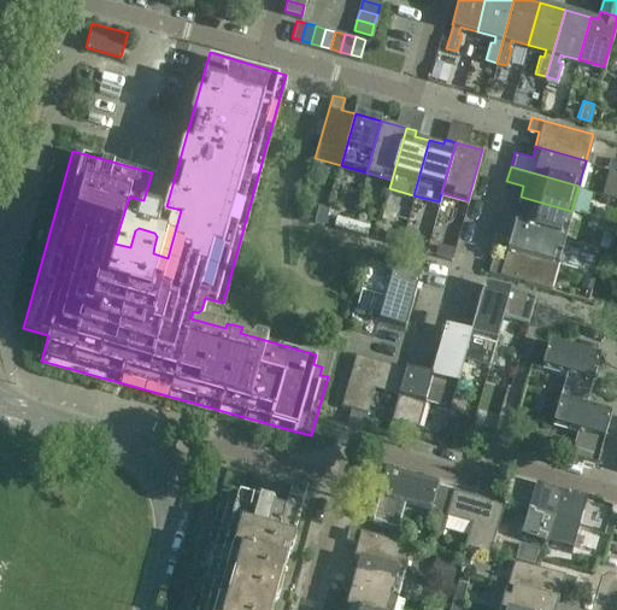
[(500,201),(497,216),(565,235),(571,211),(521,197),(518,206),(500,201)]
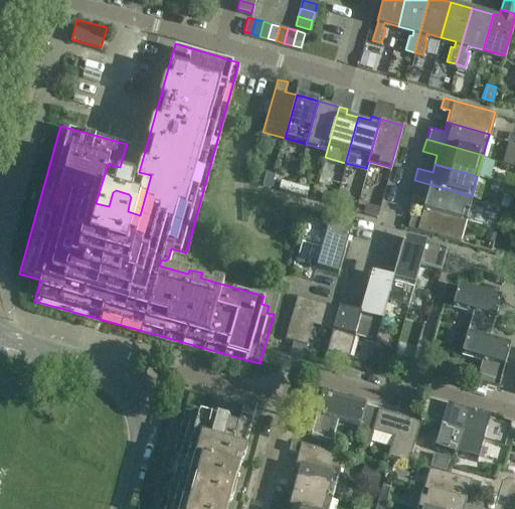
[(274,172),(258,167),(254,180),(270,184),(274,172)]
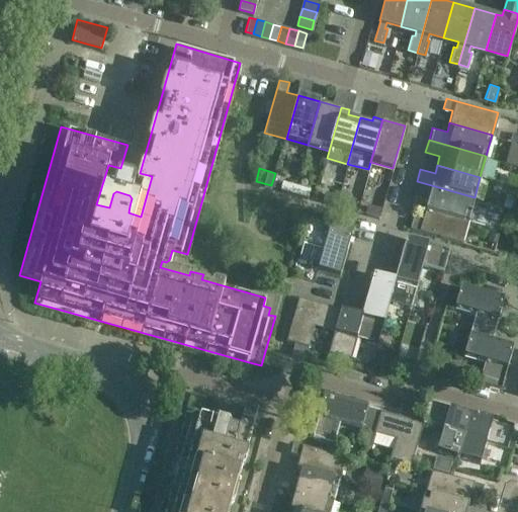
[(294,191),(296,183),(282,179),(280,187),(294,191)]
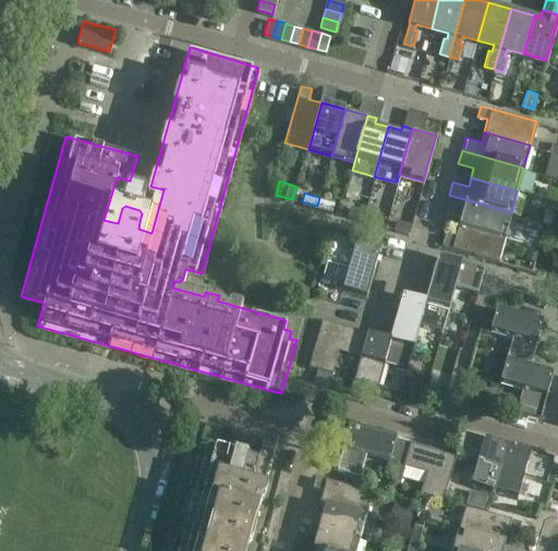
[(505,235),(511,212),(449,195),(446,209),(460,213),(458,222),(505,235)]
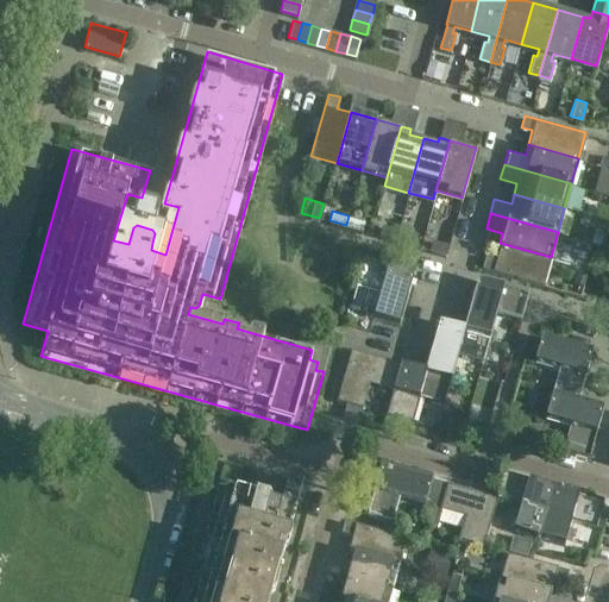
[(349,215),(346,225),(362,230),(364,219),(349,215)]
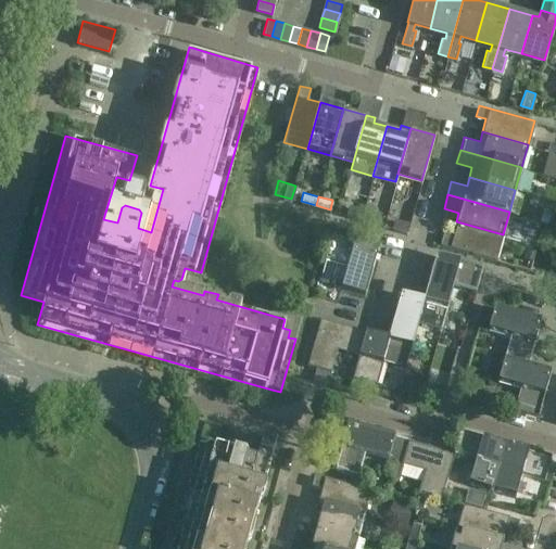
[(361,218),(363,209),(349,205),(345,214),(361,218)]
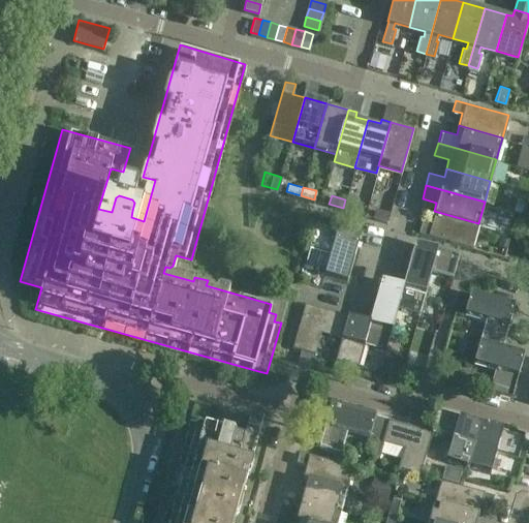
[(345,200),(343,208),(358,211),(360,203),(345,200)]
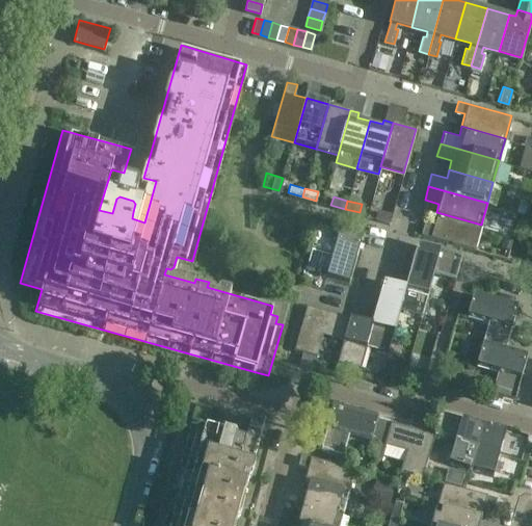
[(390,220),(392,212),(378,209),(375,217),(390,220)]
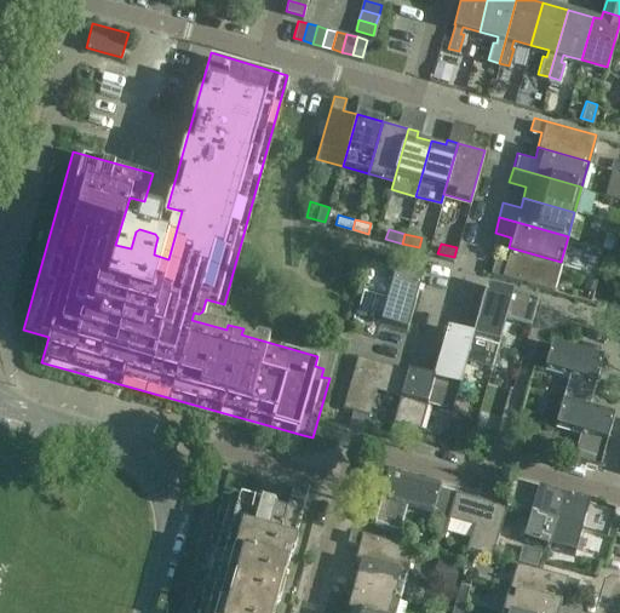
[(561,262),(509,247),(504,262),(493,259),(491,271),(552,288),(561,262)]
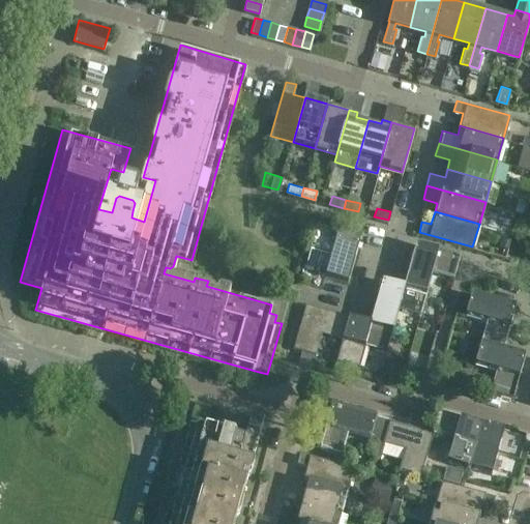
[(347,281),(350,269),(359,236),(316,224),(310,246),(330,253),(325,274),(347,281)]
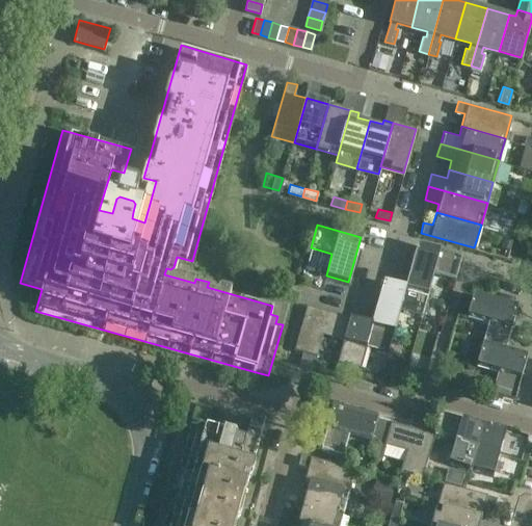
[(417,242),(405,285),(405,286),(427,292),(433,271),(455,277),(461,254),(417,242)]
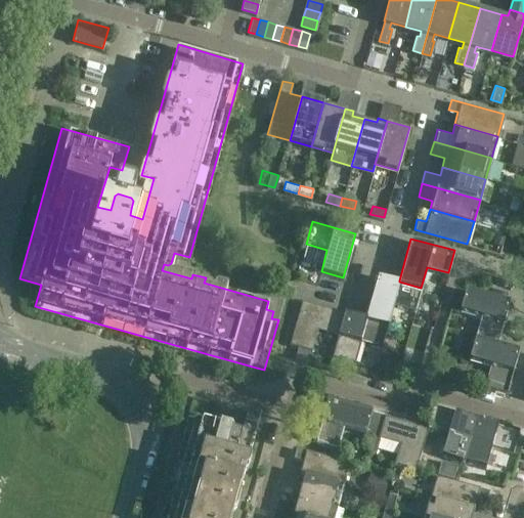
[(378,274),(365,317),(365,318),(387,325),(393,303),(415,309),(421,288),(399,282),(399,281),(378,274)]
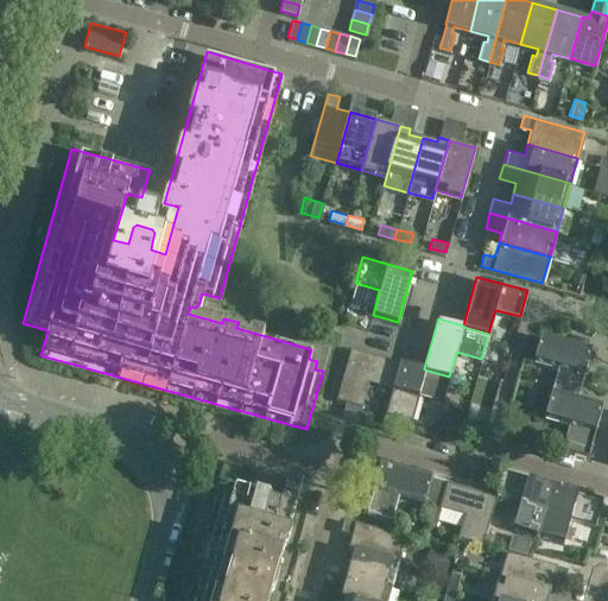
[(576,398),(577,397),(580,385),(590,347),(539,334),(533,360),(557,366),(550,391),(576,398)]
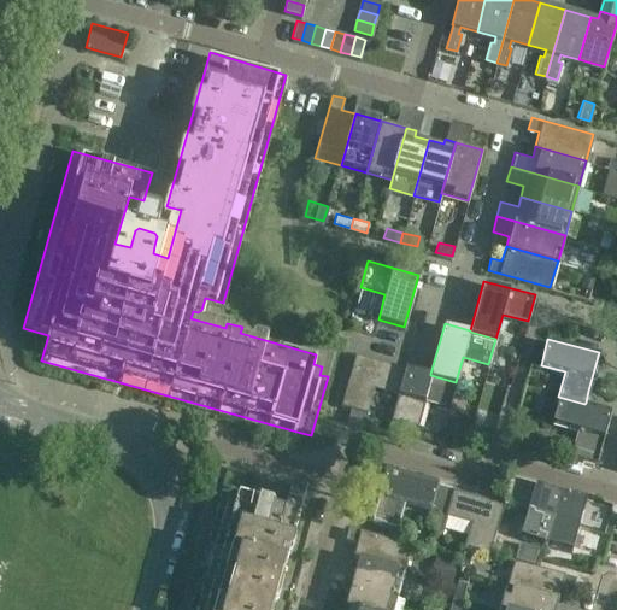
[(347,418),(364,423),(374,386),(398,393),(399,393),(406,367),(356,352),(341,404),(351,406),(347,418)]
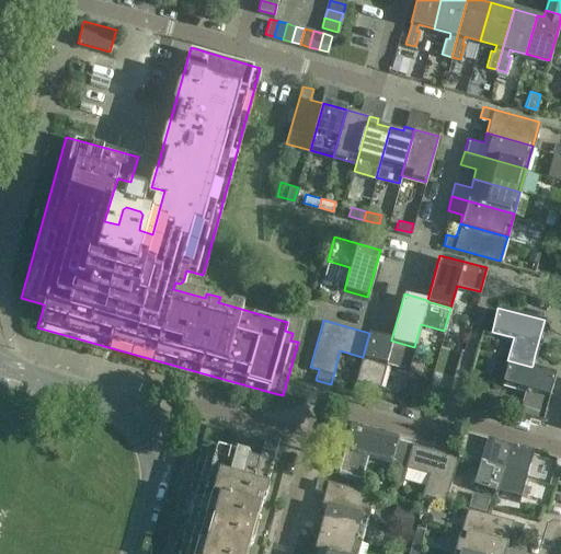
[(355,379),(376,385),(379,387),(386,364),(420,372),(424,358),(412,355),(414,347),(391,341),(391,339),(369,333),(363,357),(362,357),(355,379)]
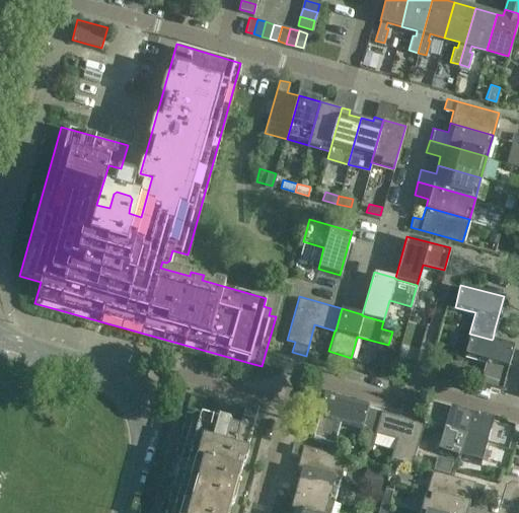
[(501,388),(505,377),(513,345),(493,339),(492,340),(469,334),(463,355),(486,361),(479,382),(501,388)]
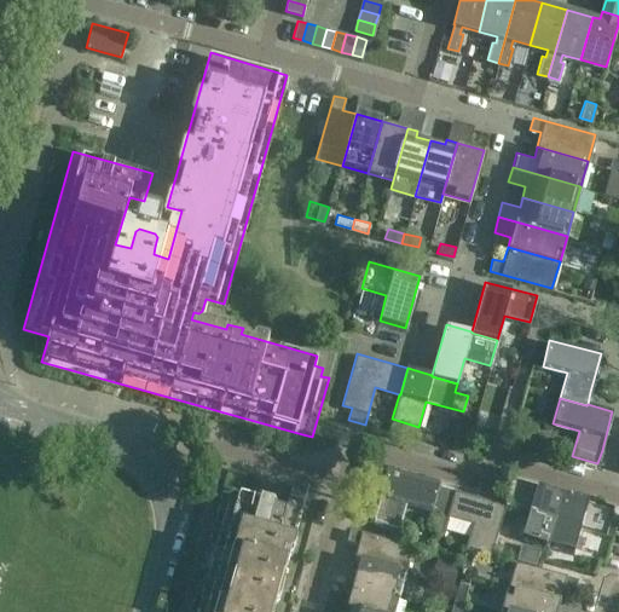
[(431,511),(437,485),(387,471),(372,521),(399,530),(406,504),(431,511)]
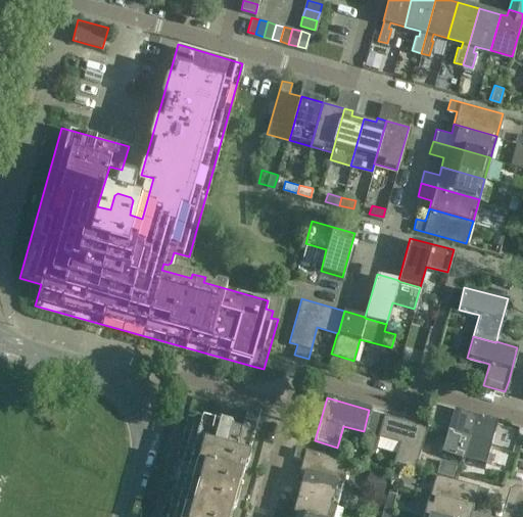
[(463,460),(474,416),(432,404),(426,425),(425,426),(427,426),(446,432),(440,454),(463,460)]
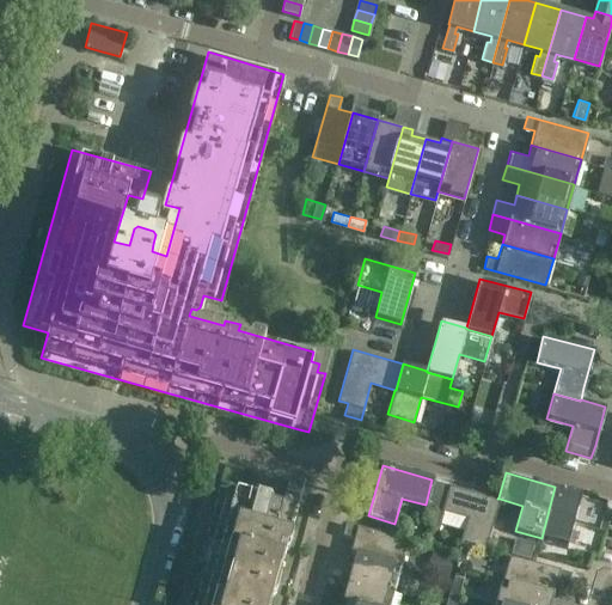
[(499,497),(432,480),(426,505),(466,517),(459,541),(485,549),(500,499),(497,499),(499,497)]
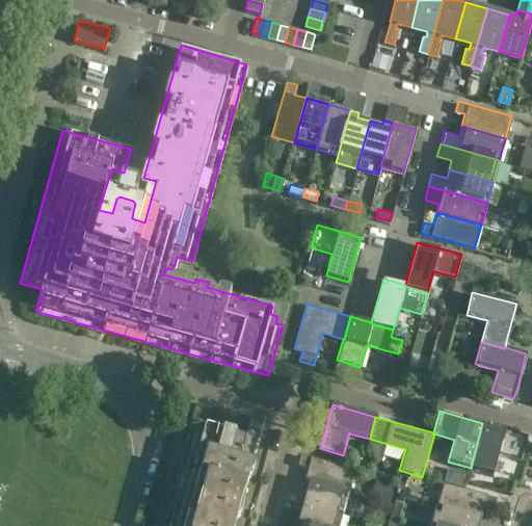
[(236,525),(260,442),(258,441),(257,442),(190,423),(160,525),(236,525)]
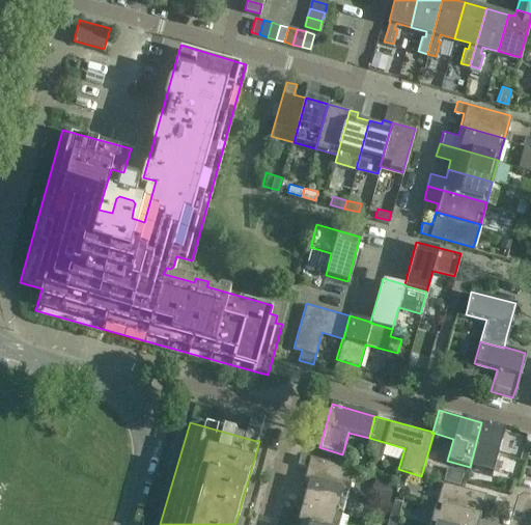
[(481,422),(470,467),(493,473),(499,451),(520,457),(526,434),(481,422)]
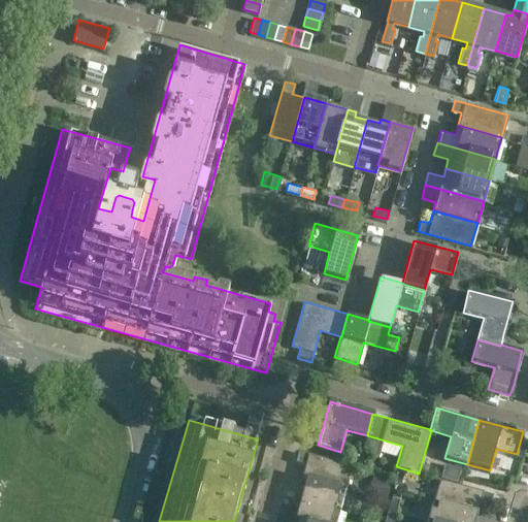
[(302,475),(345,487),(352,464),(298,449),(295,459),(305,462),(302,475)]
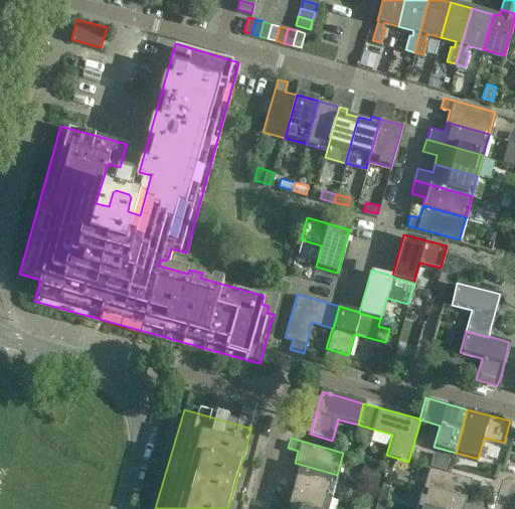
[(331,496),(337,475),(295,463),(292,472),(296,473),(293,484),(289,483),(289,484),(331,496)]
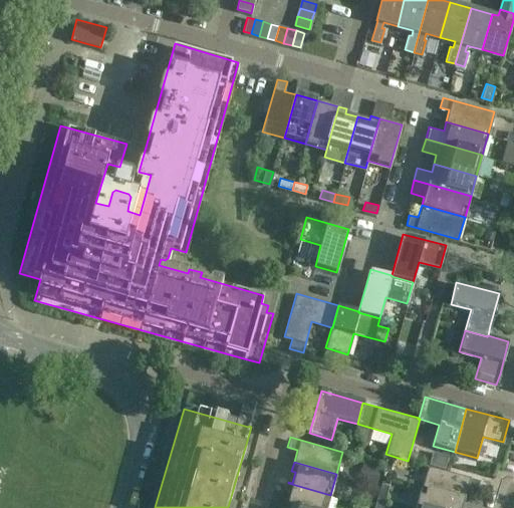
[(421,487),(464,499),(468,487),(477,490),(480,480),(428,465),(421,487)]
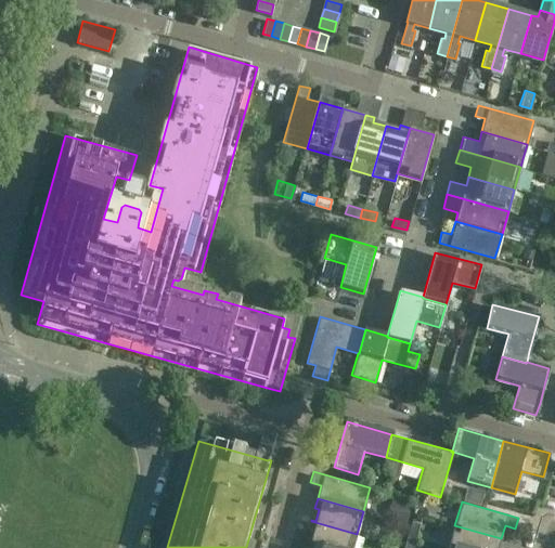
[(293,526),(288,538),(321,547),(352,547),(357,534),(311,521),(308,531),(293,526)]
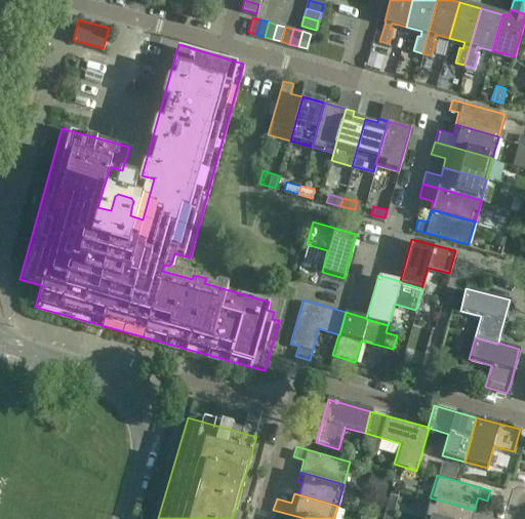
[(385,508),(393,510),(397,495),(389,493),(385,508)]
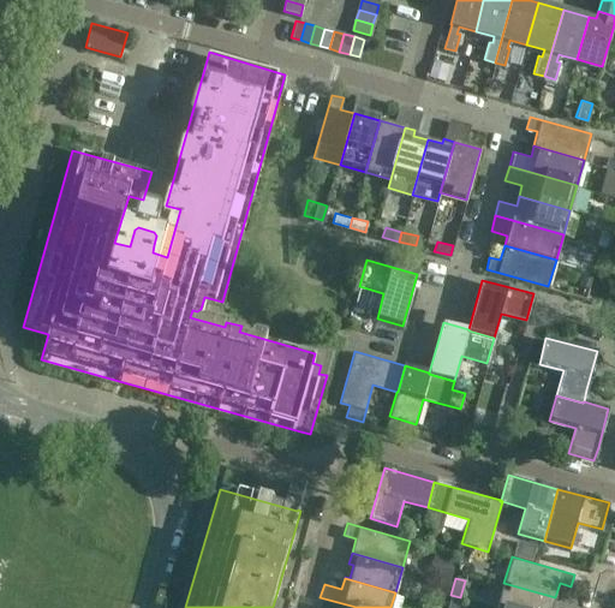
[(499,607),(551,607),(555,597),(503,583),(497,607),(499,607)]
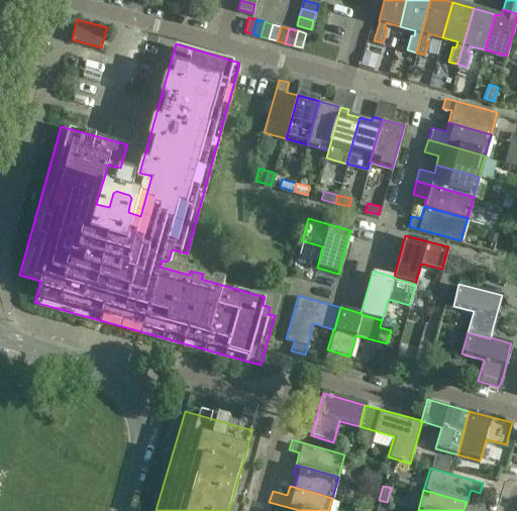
[(362,506),(370,508),(374,494),(366,492),(362,506)]
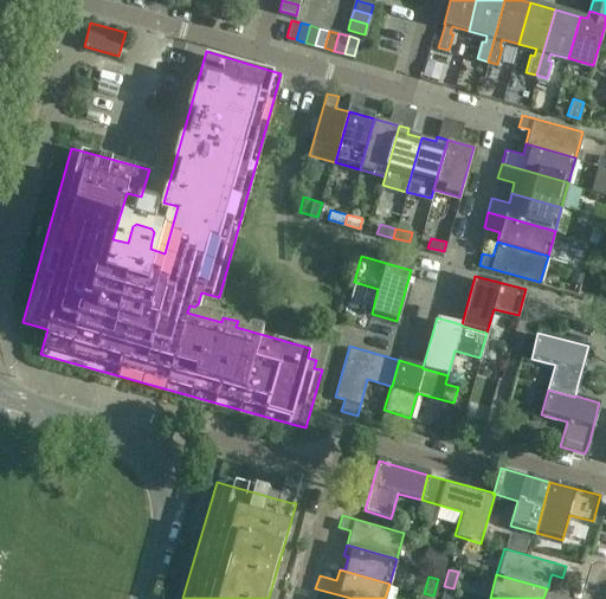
[(450,598),(453,588),(444,586),(439,598),(450,598)]
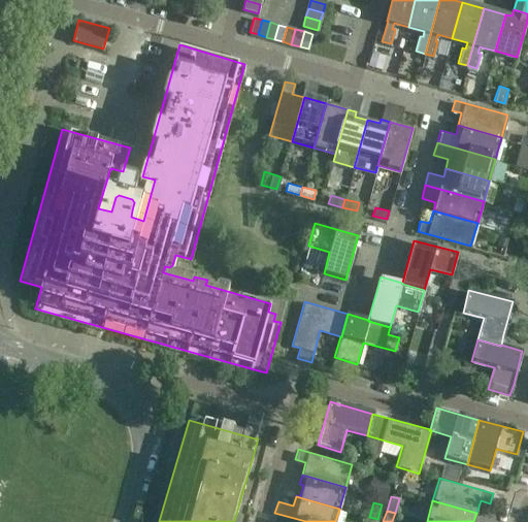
[(305,521),(274,513),(272,521),(305,521)]
